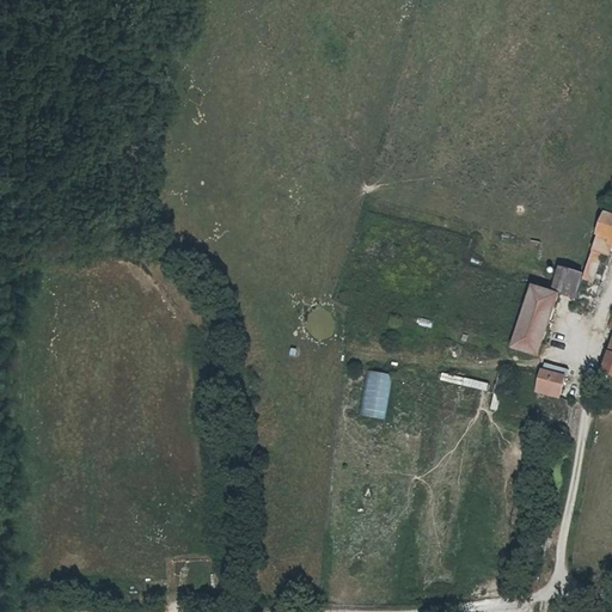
[(587,262),(611,264),(611,240),(569,236),(567,249),(563,273),(585,275),(587,262)]
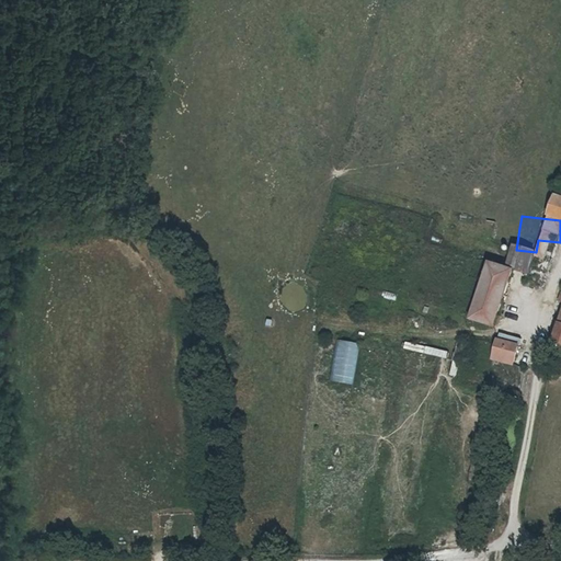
[(560,242),(538,240),(536,252),(560,254),(560,242)]
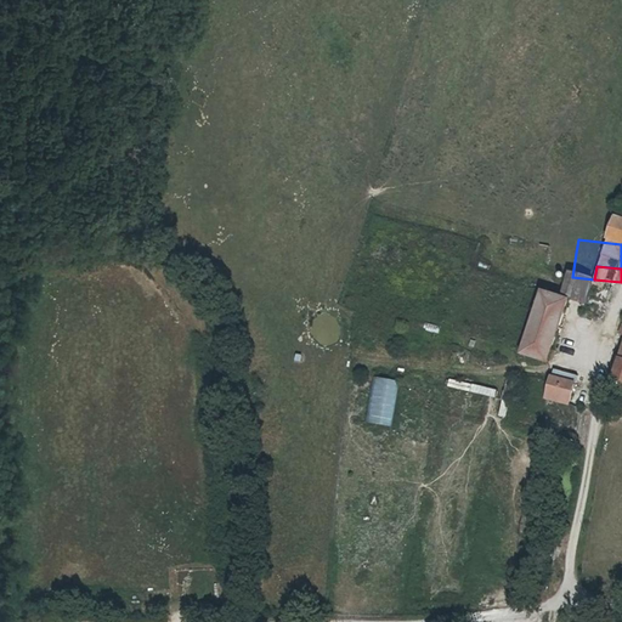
[(567,328),(566,310),(549,312),(550,332),(567,328)]
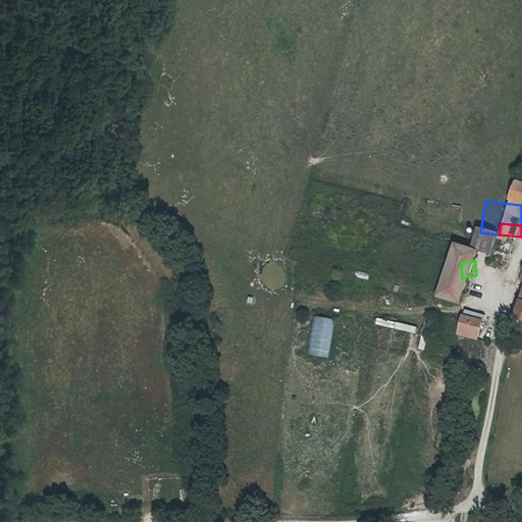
[(369,279),(371,274),(347,268),(345,274),(369,279)]
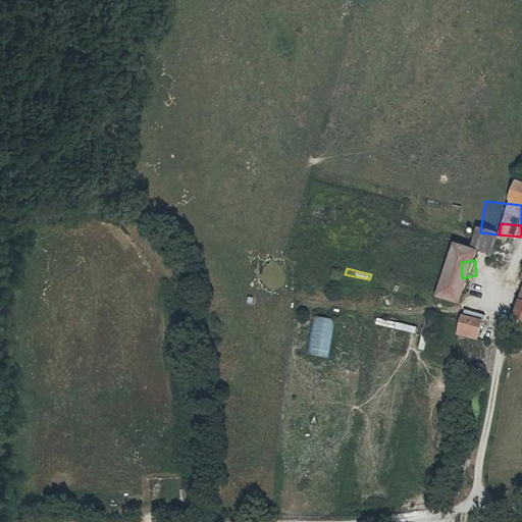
[(452,333),(459,281),(433,277),(432,290),(427,332),(445,333),(452,333)]
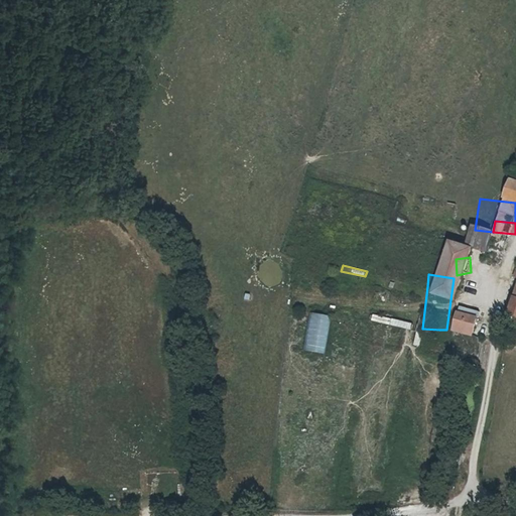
[(515,282),(513,282),(501,337),(515,338),(515,282)]
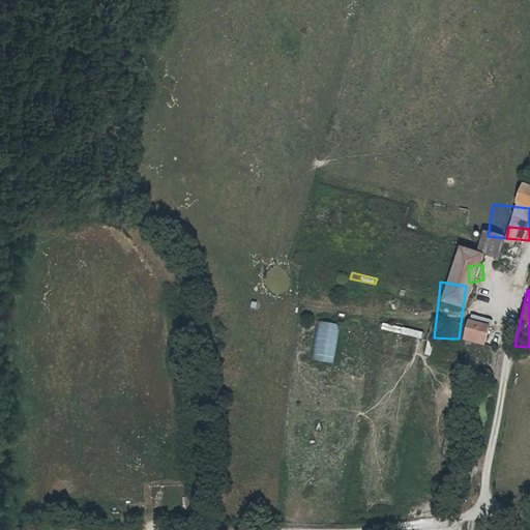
[(465,341),(488,347),(494,326),(471,320),(465,341)]
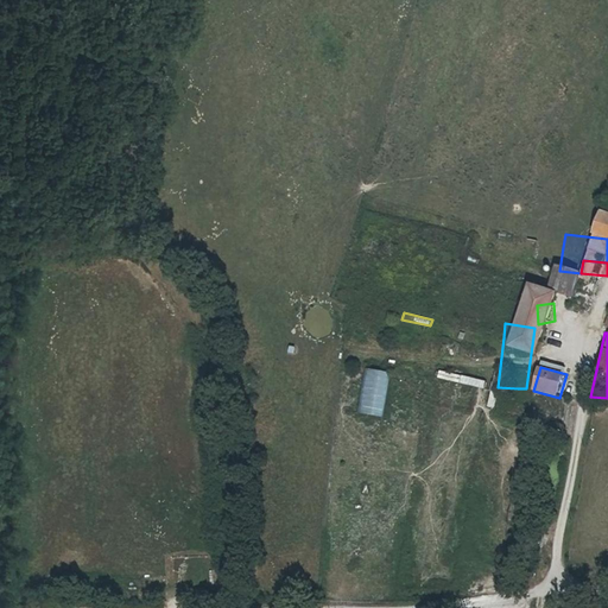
[(358,412),(384,418),(392,373),(367,368),(358,412)]
